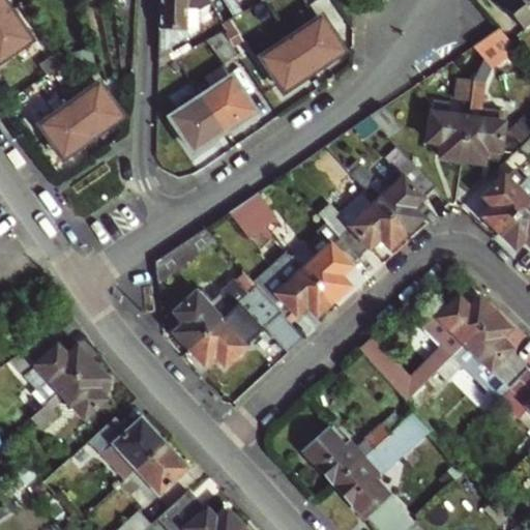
[(0,0),(0,18),(9,10),(1,0),(0,0)]
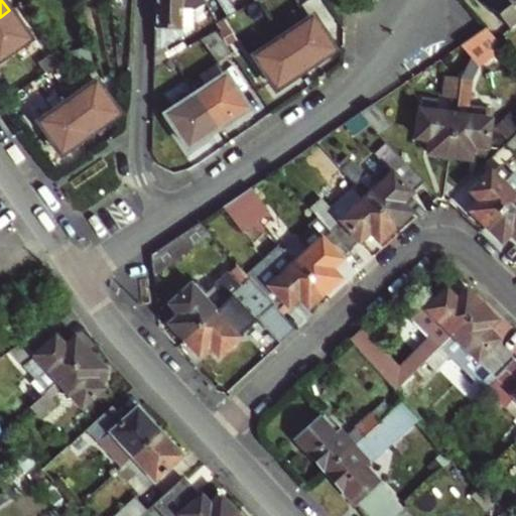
[(159,0),(155,51),(195,29),(196,11),(191,11),(192,7),(184,6),(184,0),(159,0)]
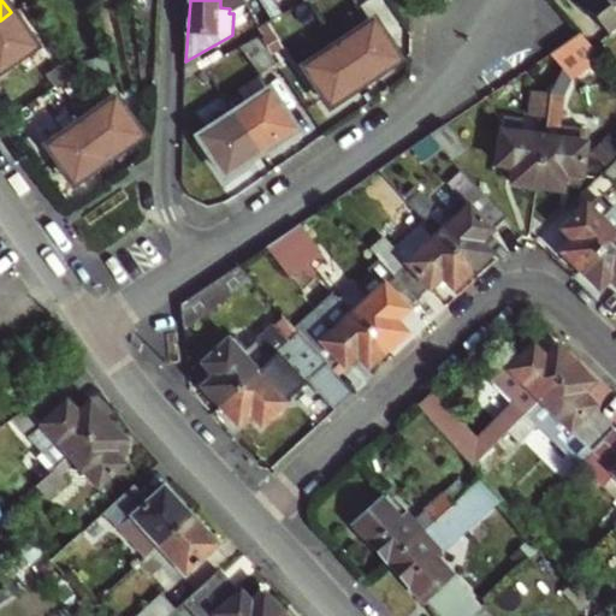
[(262,28),(246,0),(220,0),(220,7),(230,9),(229,13),(234,13),(232,35),(238,43),(262,28)]
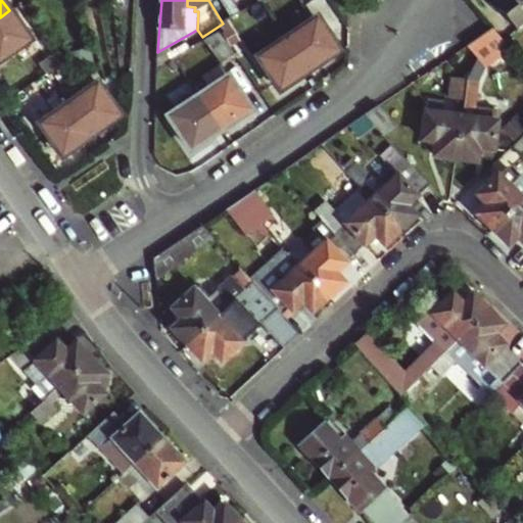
[(241,13),(232,0),(222,0),(233,17),(241,13)]
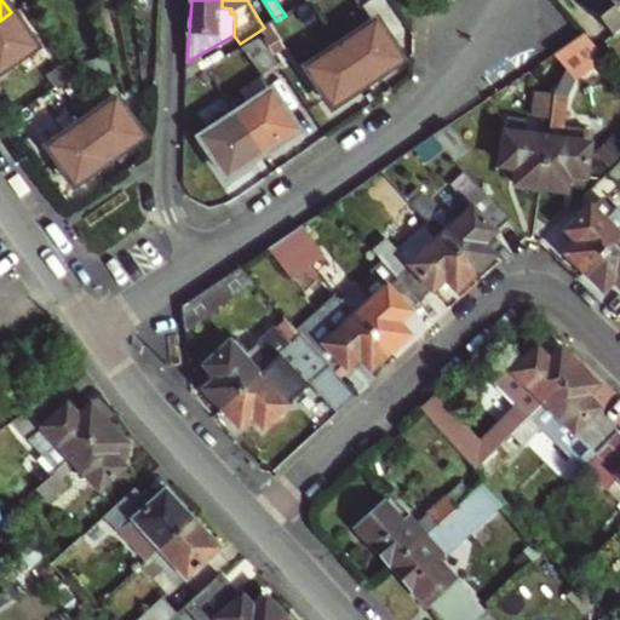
[(308,0),(275,0),(286,16),(309,1),(308,0)]
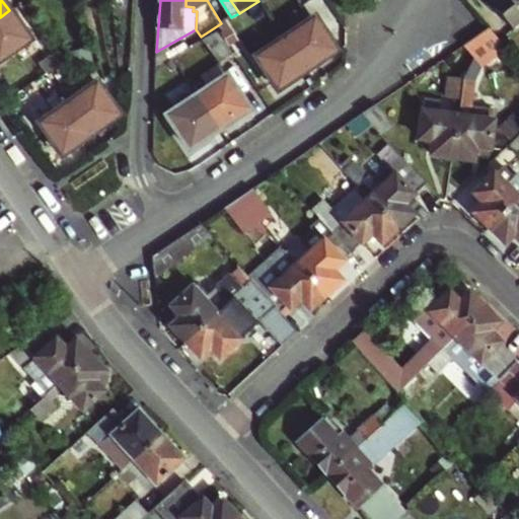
[(297,0),(304,10),(320,0),(297,0)]
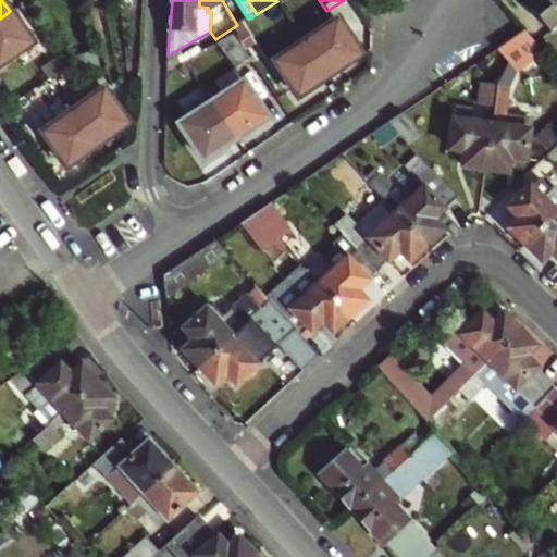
[(556,0),(523,0),(547,28),(556,19),(556,0)]
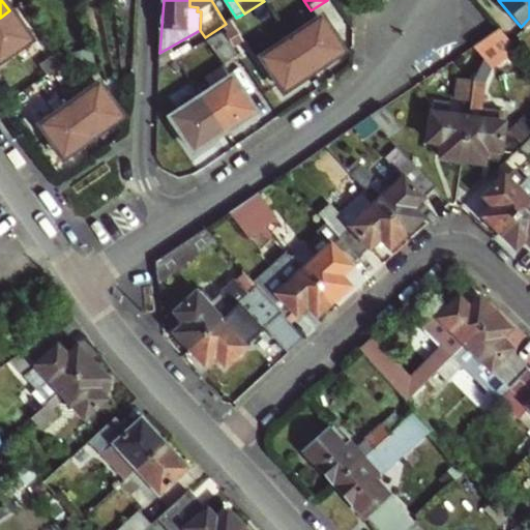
[(499,29),(481,8),(470,17),(487,37),(499,29)]
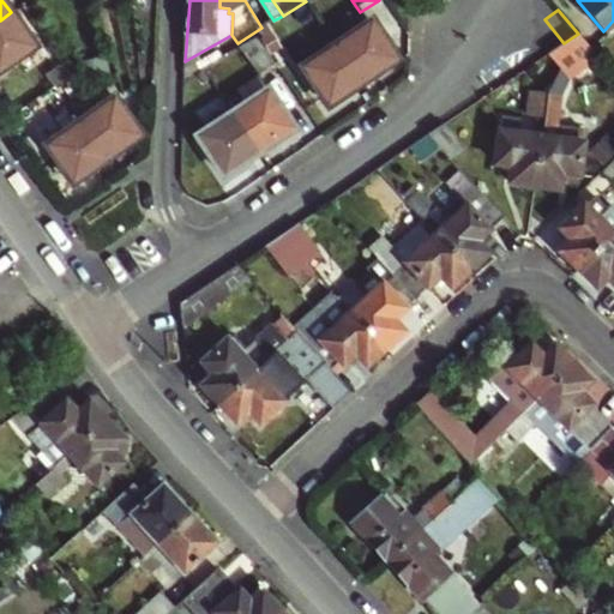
[(11,12),(0,20),(0,71),(36,48),(11,12)]
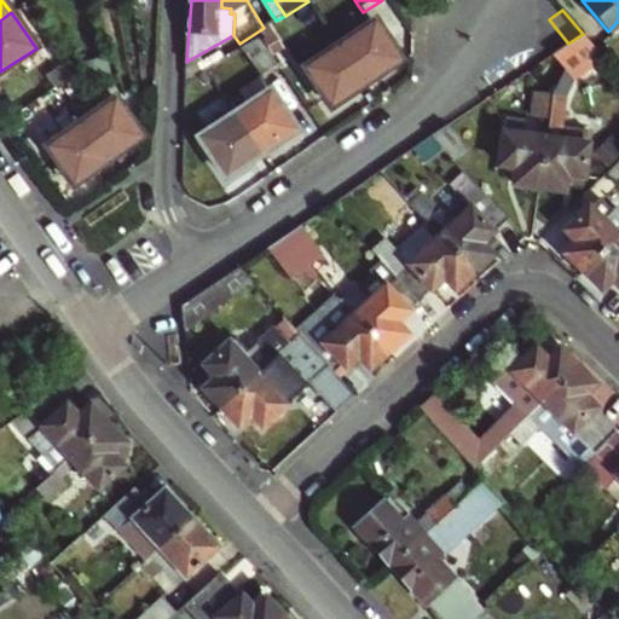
[(403,59),(377,22),(341,47),(365,85),(403,59)]
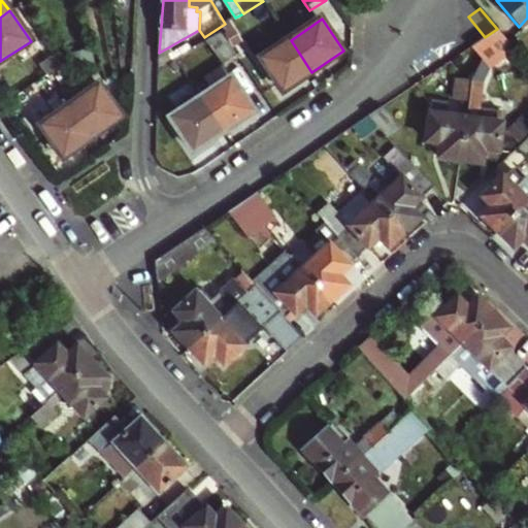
[(517,52),(497,29),(485,37),(503,62),(517,52)]
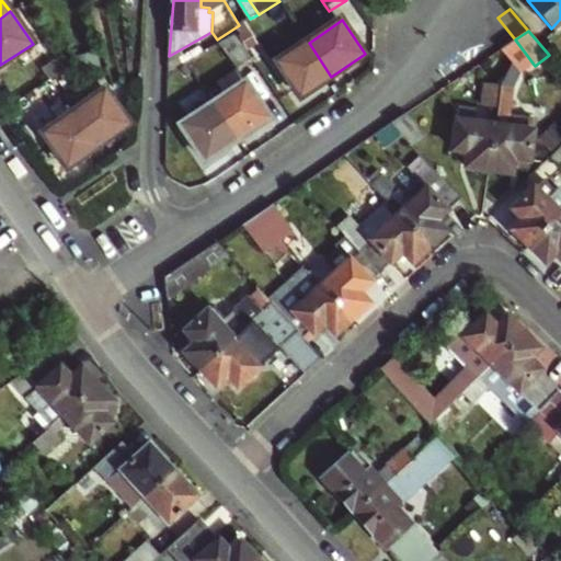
[(236,33),(221,42),(235,63),(250,54),(236,33)]
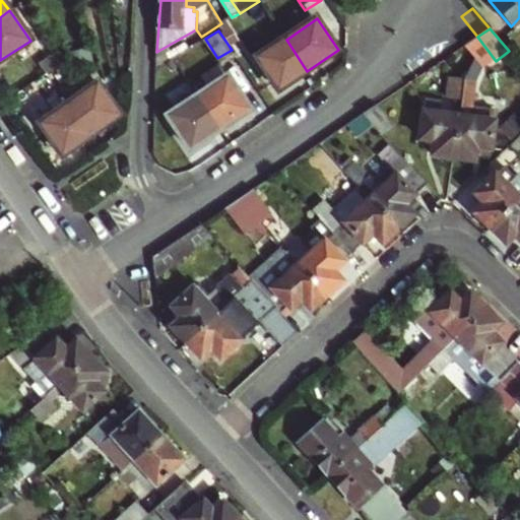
[(477,37),(465,46),(475,58),(484,69),(496,61),(477,37)]
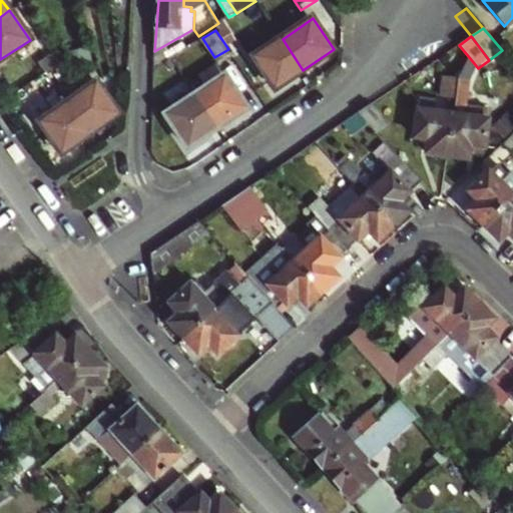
[(303,70),(283,39),(254,58),(275,88),(303,70)]
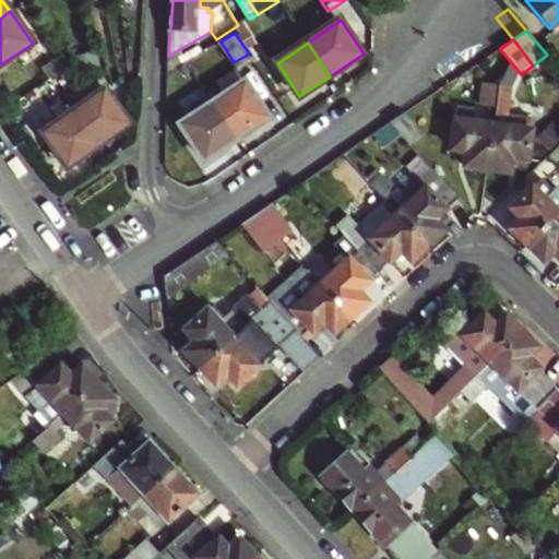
[(52,79),(64,70),(56,58),(44,66),(52,79)]
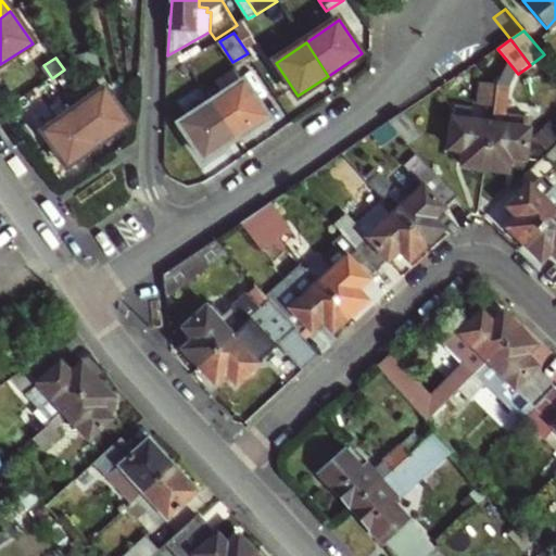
[(492,116),(498,117),(501,117),(503,108),(508,108),(512,84),(518,74),(508,62),(502,74),(496,86),(492,116)]
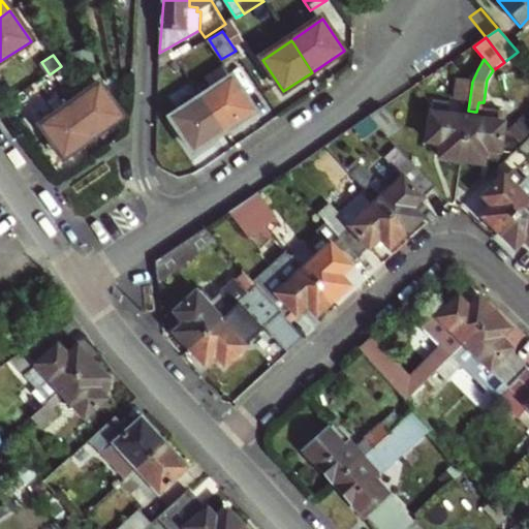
[(472,82),(477,70),(461,68),(456,109),(463,110),(468,111),(472,82)]
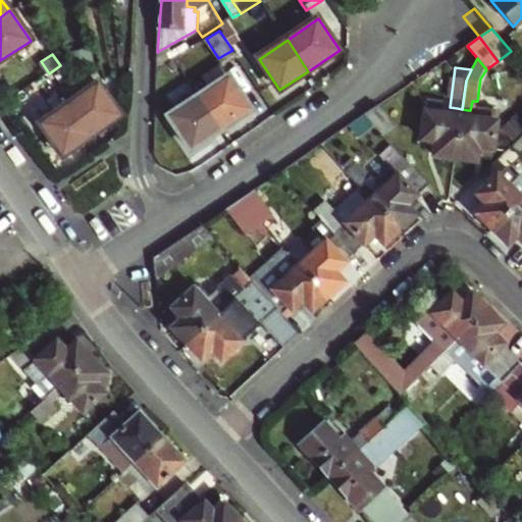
[(200,99),(221,131),(250,110),(228,79),(200,99)]
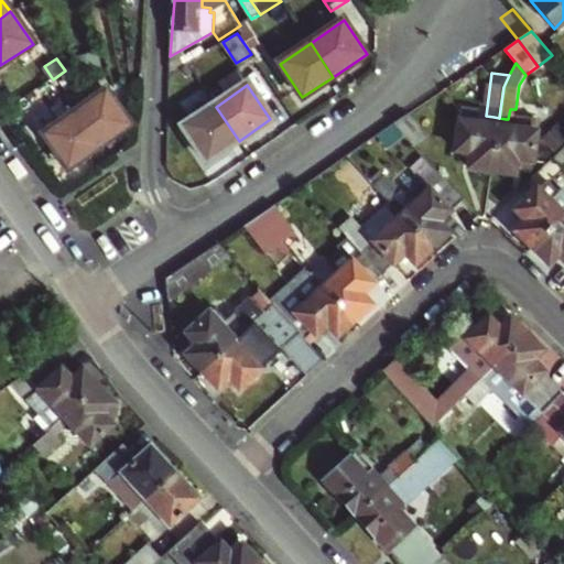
[(107,91),(76,112),(99,147),(131,125),(107,91)]
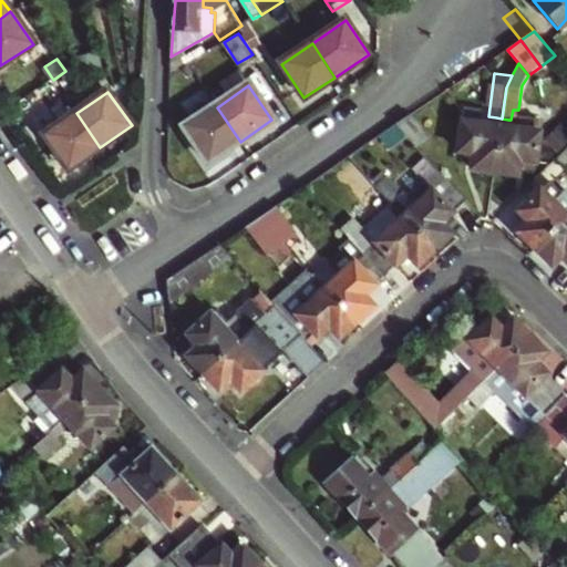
[(240,142),(217,107),(185,130),(208,163),(240,142)]
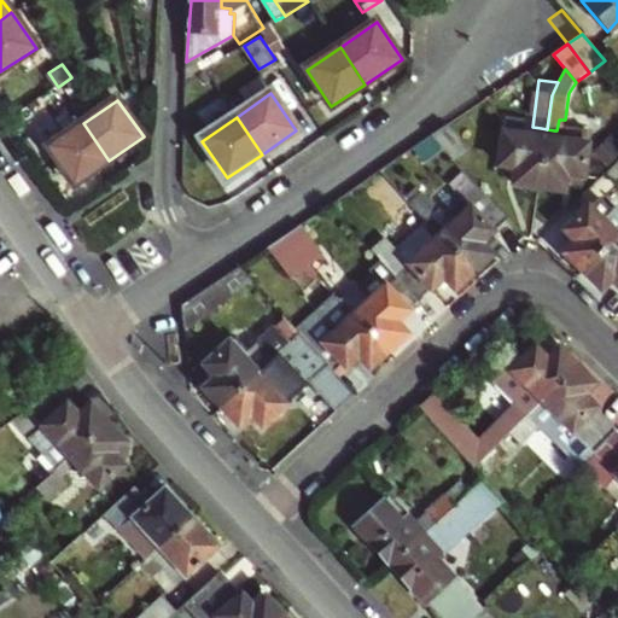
[(541,128),(540,136),(525,135),(528,122),(506,118),(500,164),(517,167),(514,185),(538,187),(547,129),(541,128)]
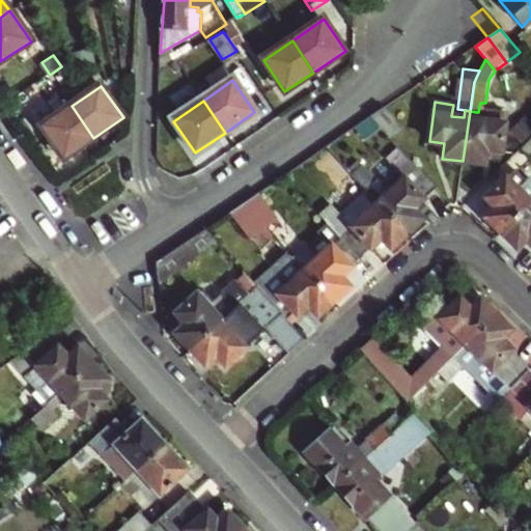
[(64,159),(93,138),(72,106),(42,127),(64,159)]
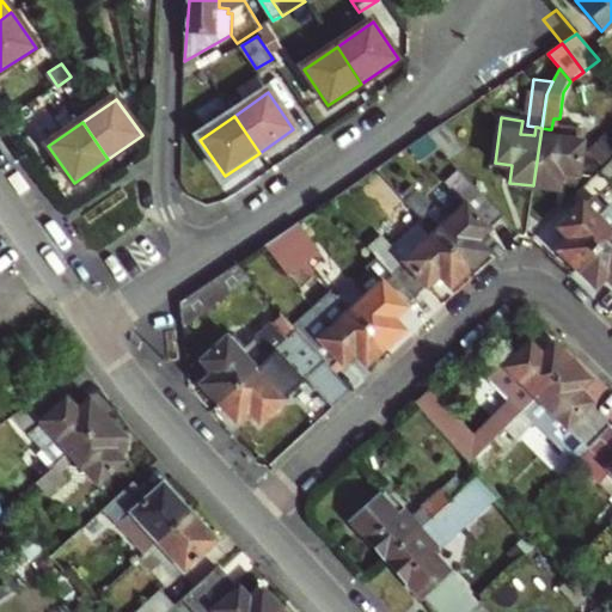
[(549,129),(542,128),(533,185),(558,189),(561,171),(579,173),(582,142),(548,138),(549,129)]
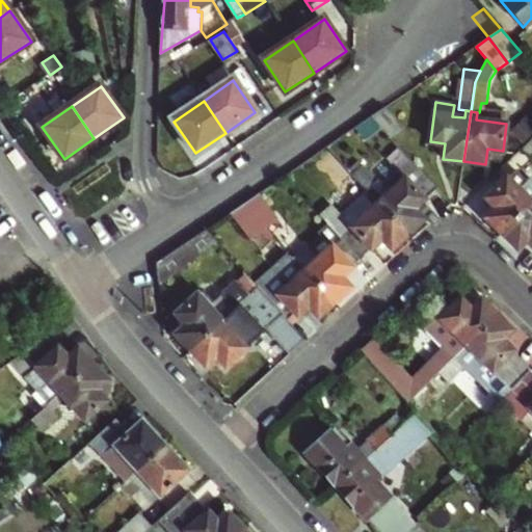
[(526,139),(531,132),(531,116),(529,114),(515,130),(526,139)]
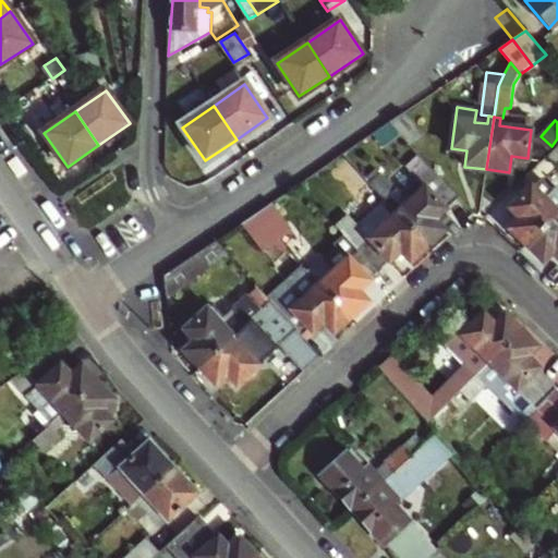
[(389,123),(375,132),(397,153),(408,143),(389,123)]
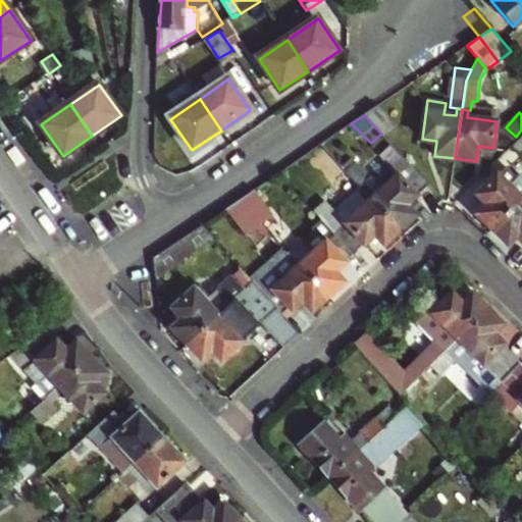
[(521,137),(513,145),(521,153),(521,137)]
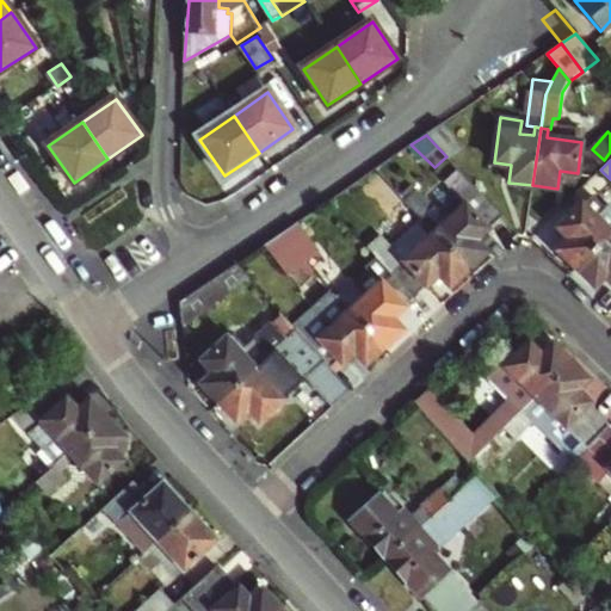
[(473,185),(442,214),(450,223),(442,230),(429,216),(425,221),(469,269),(487,252),(476,240),(501,217),(473,185)]
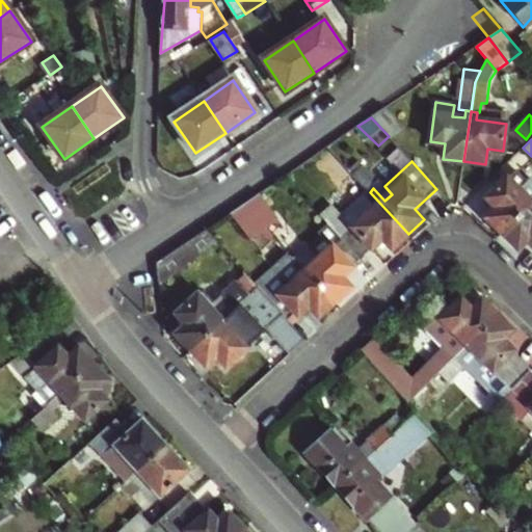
[(363,167),(354,176),(370,192),(373,188),(384,201),(392,194),(384,186),(380,182),(378,183),(363,167)]
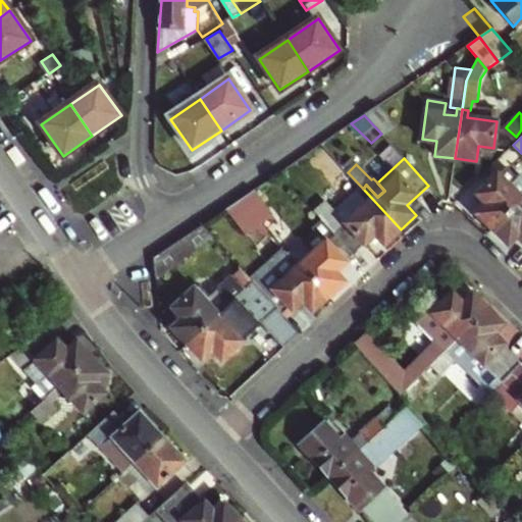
[(492,228),(521,199),(521,192),(519,196),(510,188),(520,177),(507,165),(479,194),(488,203),(477,214),(492,228)]
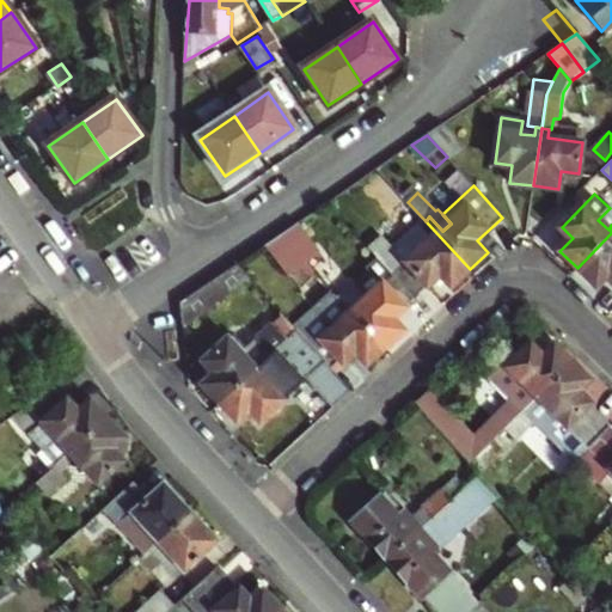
[(397,212),(414,231),(426,221),(408,202),(397,212)]
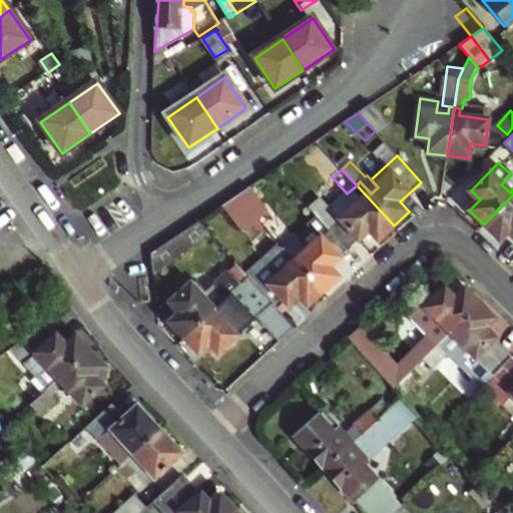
[(512,188),(512,176),(511,174),(501,184),(510,192),(512,188)]
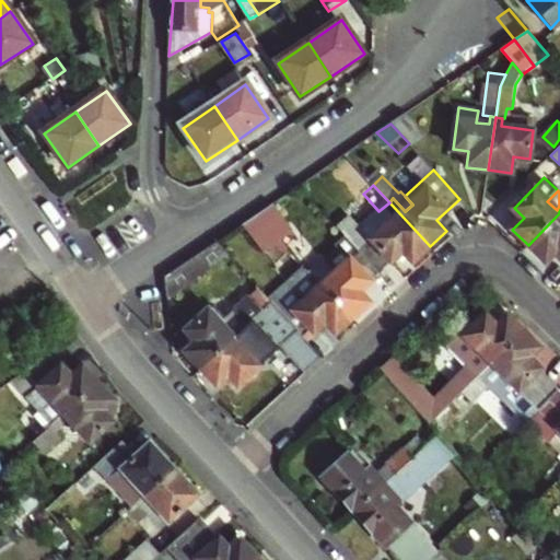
[(360,229),(392,263),(403,252),(413,261),(430,246),(389,202),(378,211),(360,229)]
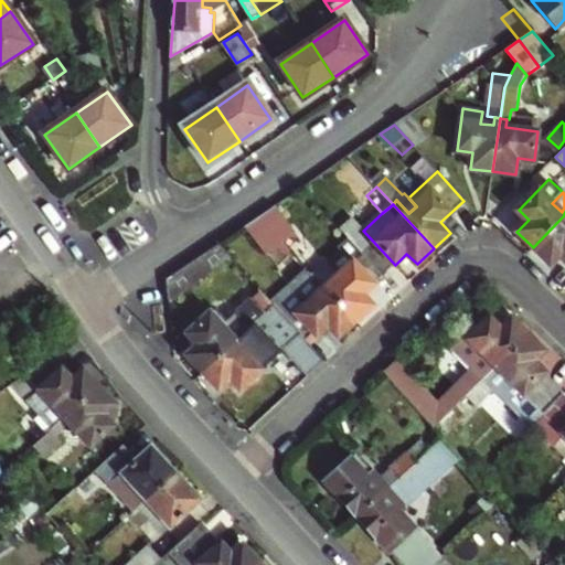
[(275,205),(259,216),(280,238),(290,230),(294,226),(275,205)]
